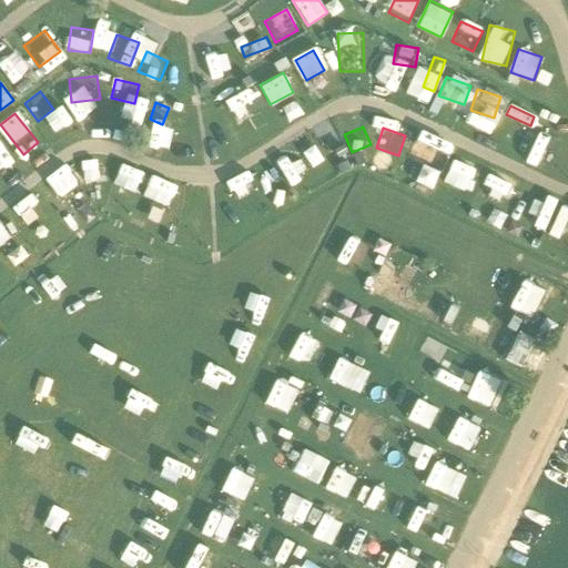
[(540,132),(527,161),(549,171),(563,143),(540,132)]
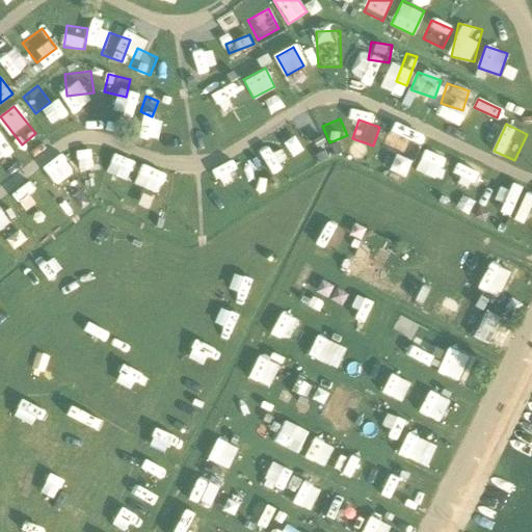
[(95,145),(67,150),(71,175),(98,170),(95,145)]
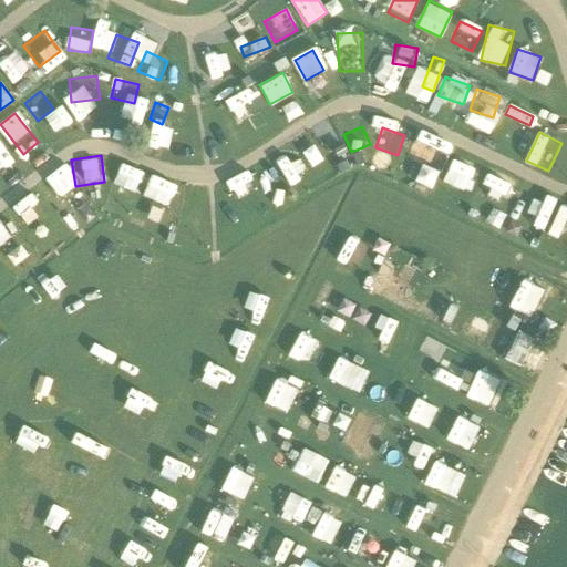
[(144,198),(169,203),(174,181),(148,175),(144,198)]
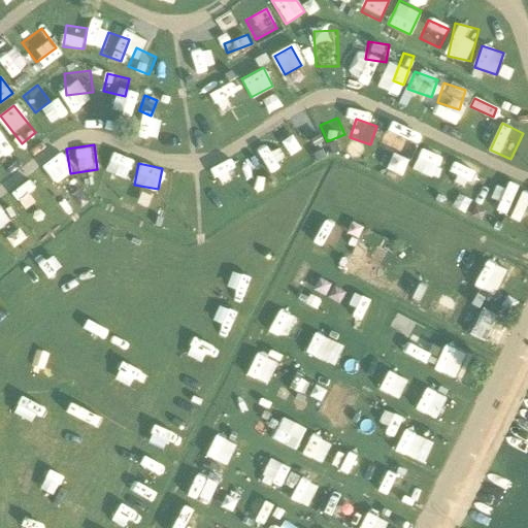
[(169,191),(164,210),(185,216),(190,196),(169,191)]
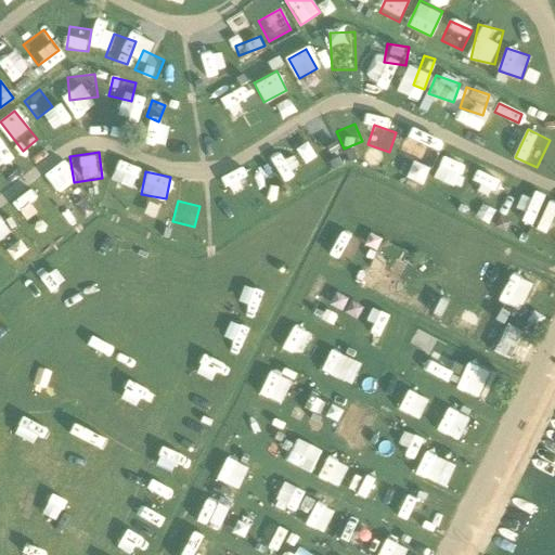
[(352,261),(362,241),(341,231),(332,252),(352,261)]
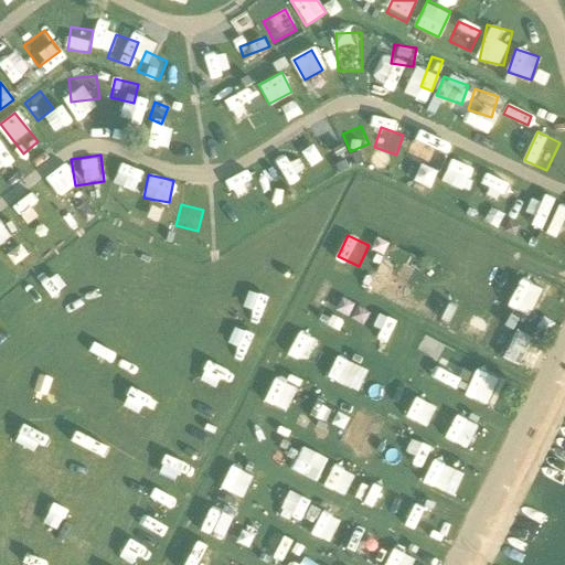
[(513,287),(505,309),(528,318),(541,285),(526,279),(522,290),(513,287)]
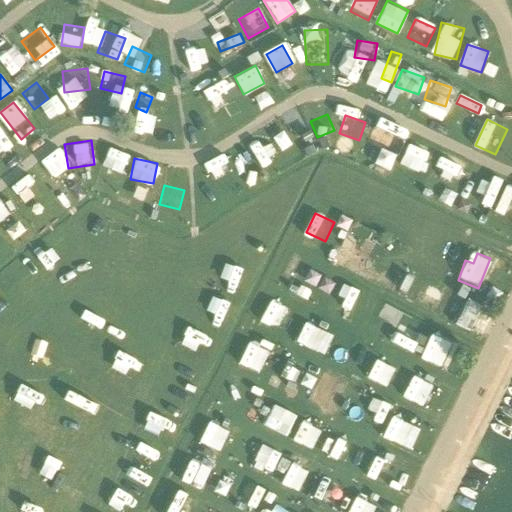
[(351,314),(359,293),(338,285),(331,306),(351,314)]
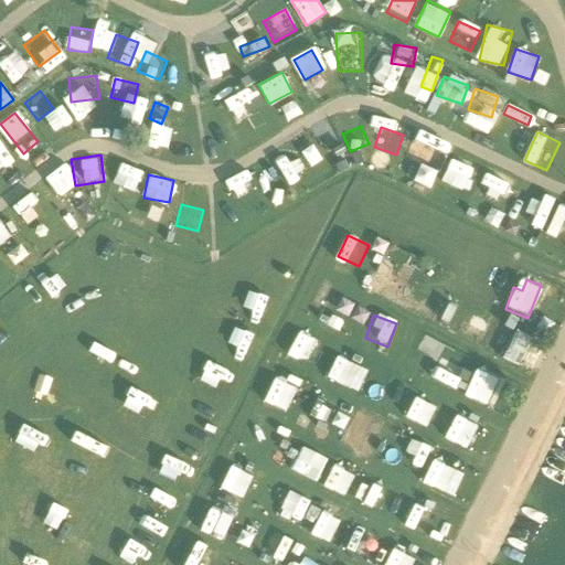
[(518,366),(532,339),(507,324),(491,352),(518,366)]
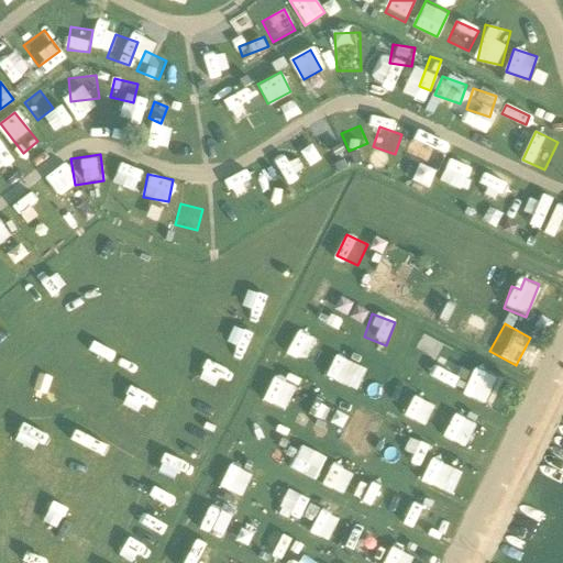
[(432,353),(437,339),(422,333),(418,348),(432,353)]
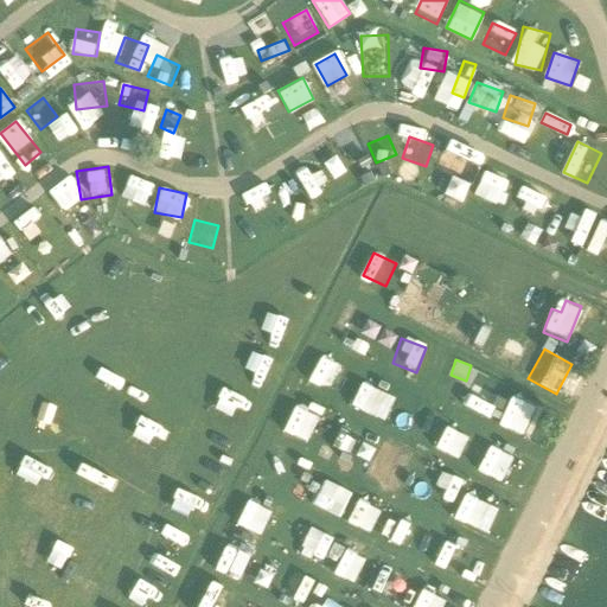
[(376,416),(387,393),(362,381),(350,404),(376,416)]
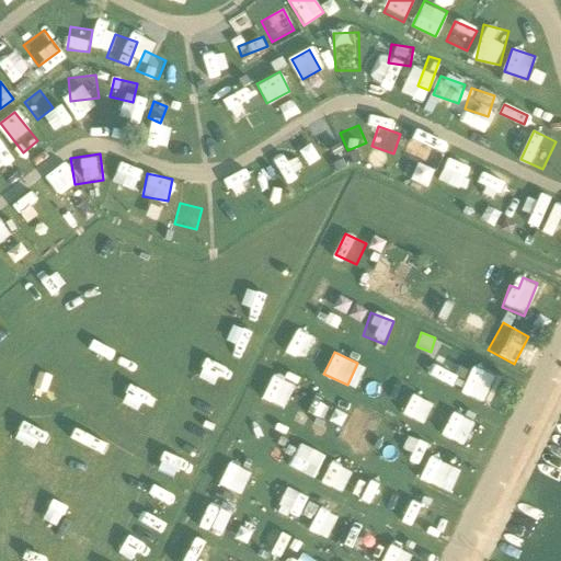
[(428,374),(456,388),(466,368),(438,354),(428,374)]
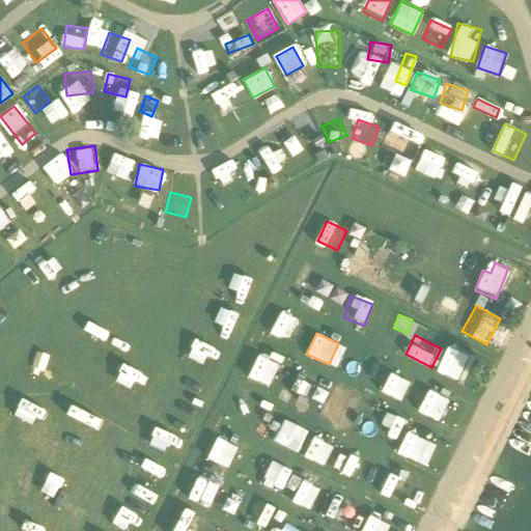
[(457,381),(468,356),(446,347),(436,372),(457,381)]
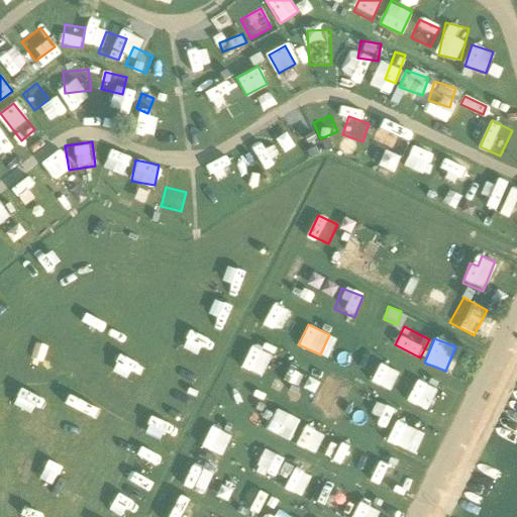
[(367,345),(354,358),(370,371),(381,357),(367,345)]
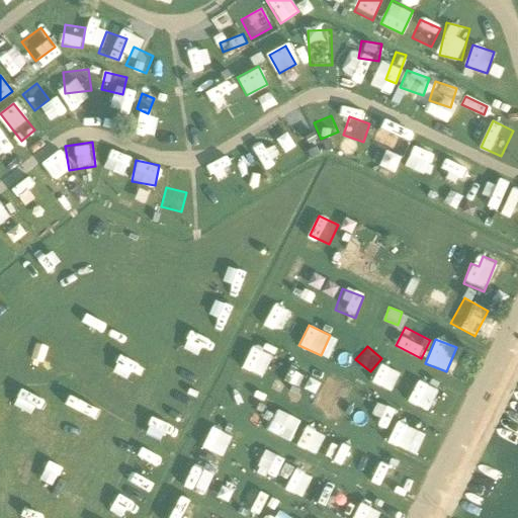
[(370,379),(387,391),(400,371),(382,361),(370,379)]
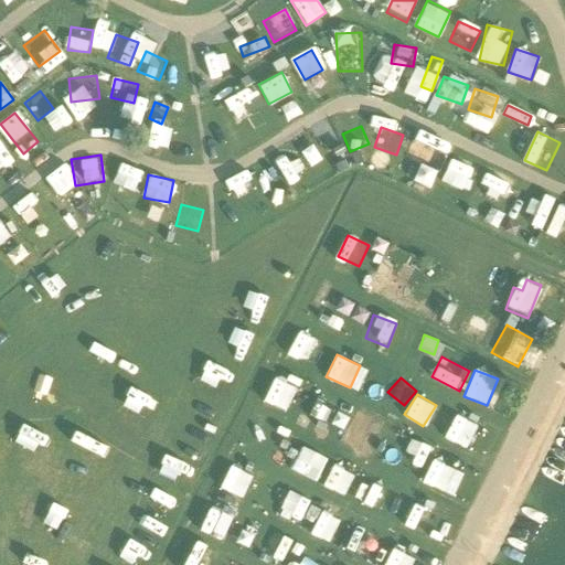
[(355,438),(374,446),(383,422),(365,414),(355,438)]
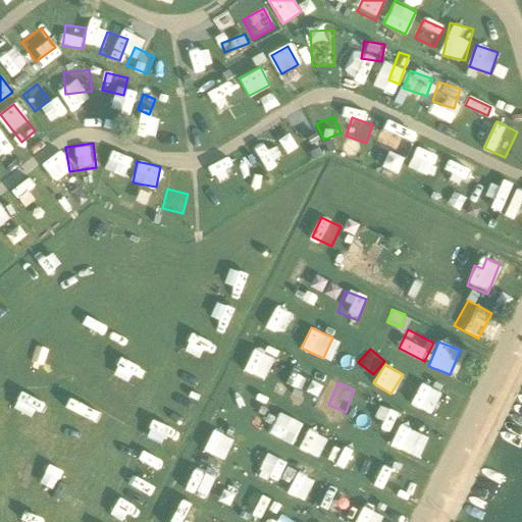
[(430,415),(441,392),(421,382),(410,405),(430,415)]
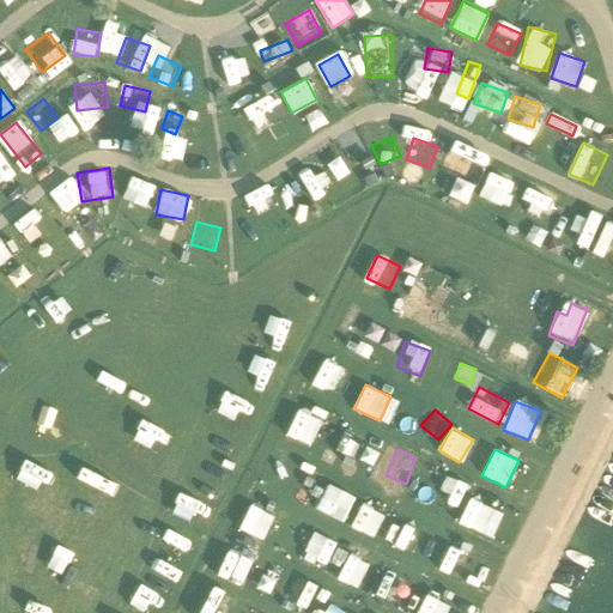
[(323,483),(311,508),(340,521),(351,496),(323,483)]
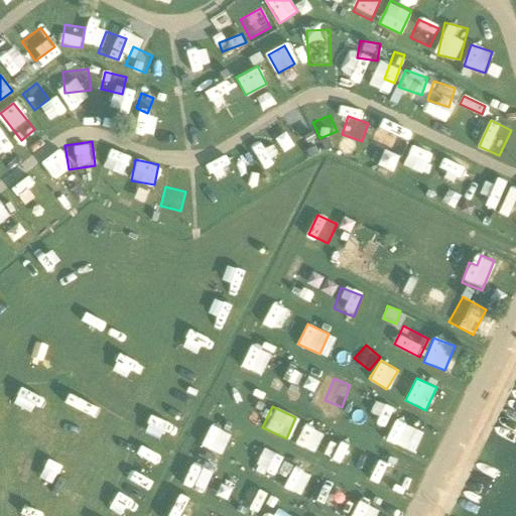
[(415,454),(424,431),(394,419),(386,441),(415,454)]
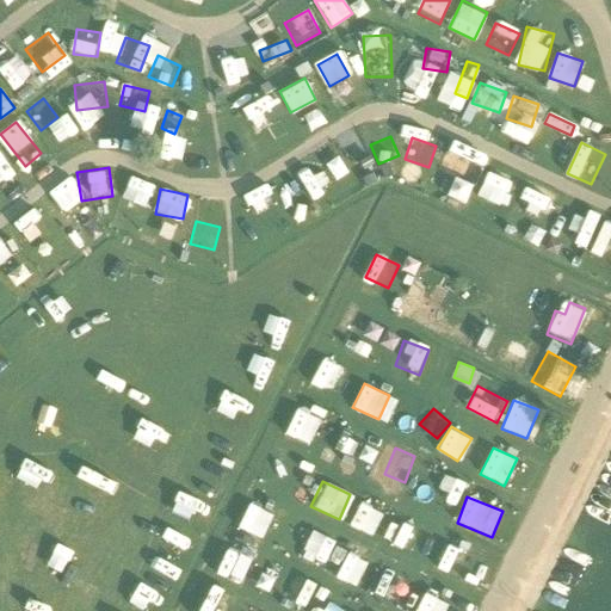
[(375,534),(383,511),(358,503),(351,525),(375,534)]
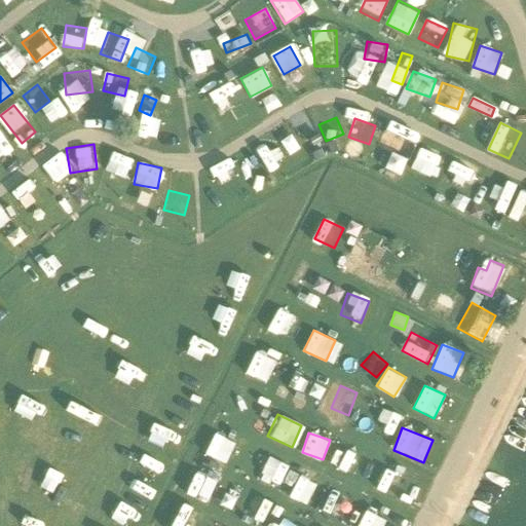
[(205,454),(227,463),(235,442),(214,434),(205,454)]
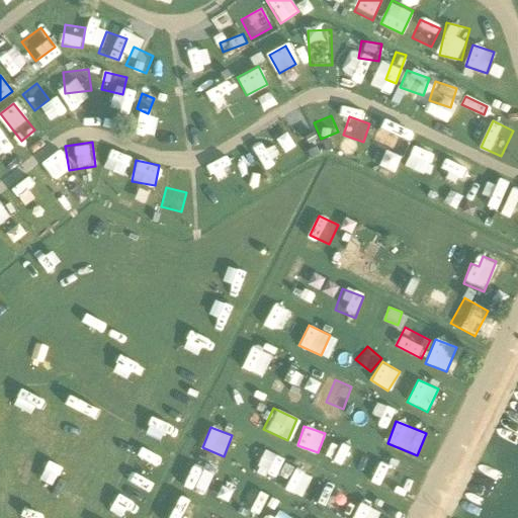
[(340,443),(334,461),(353,468),(359,449),(340,443)]
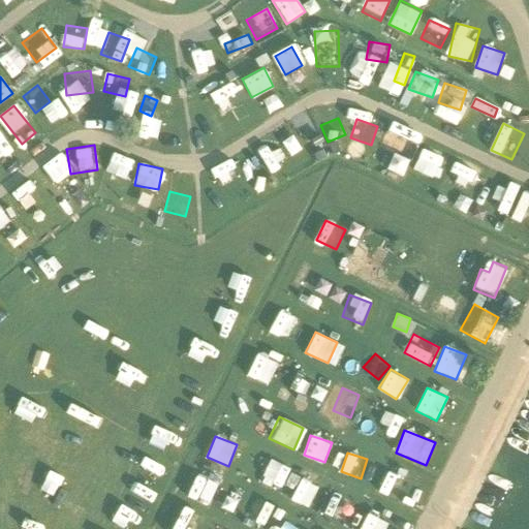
[(396,501),(407,478),(385,468),(374,491),(396,501)]
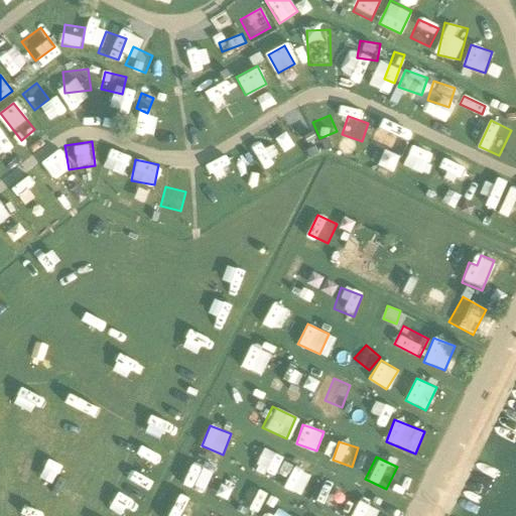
[(182,484),(205,493),(214,471),(192,462),(182,484)]
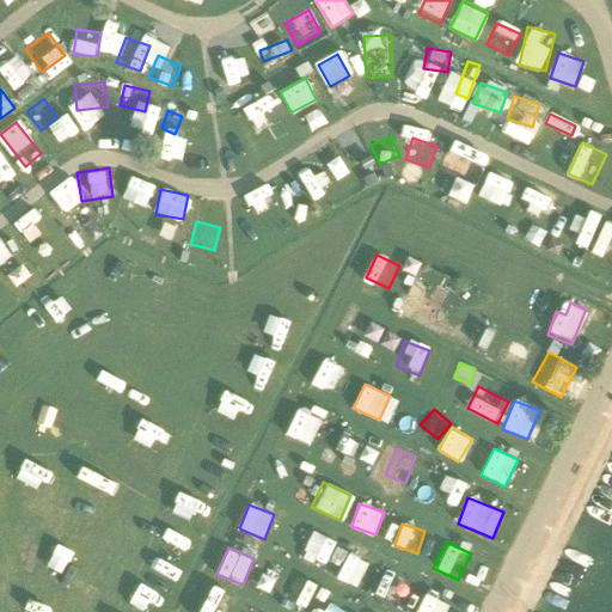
[(356,586),(366,562),(335,548),(324,571),(356,586)]
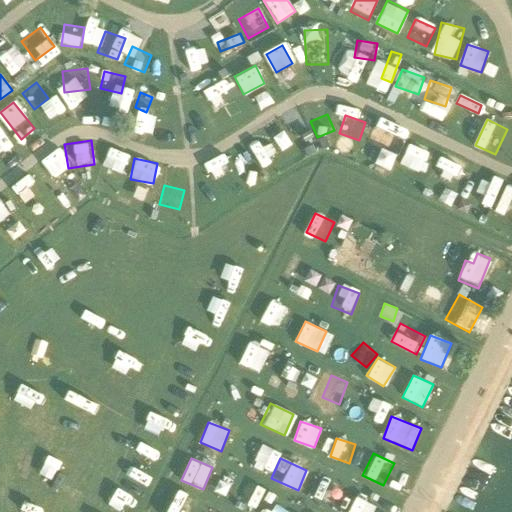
[(255,505),(264,488),(249,479),(240,496),(255,505)]
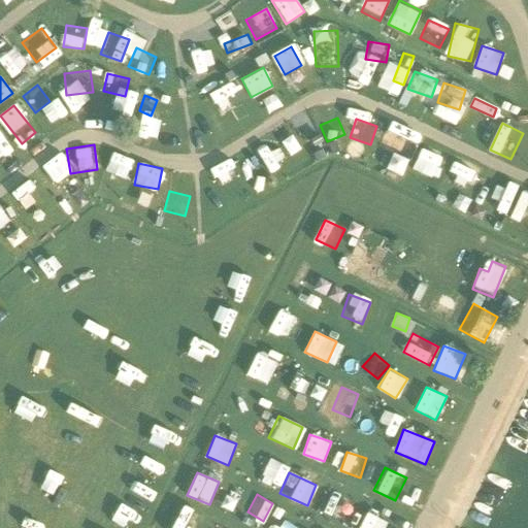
[(179,506),(170,527),(172,527),(191,527),(197,515),(179,506)]
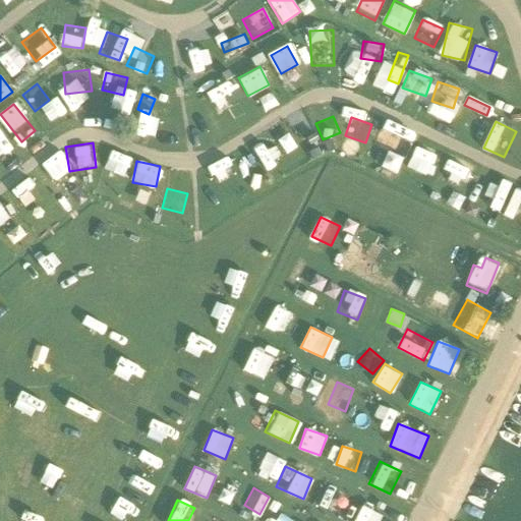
[(354,520),(368,520),(373,509),(360,505),(354,520)]
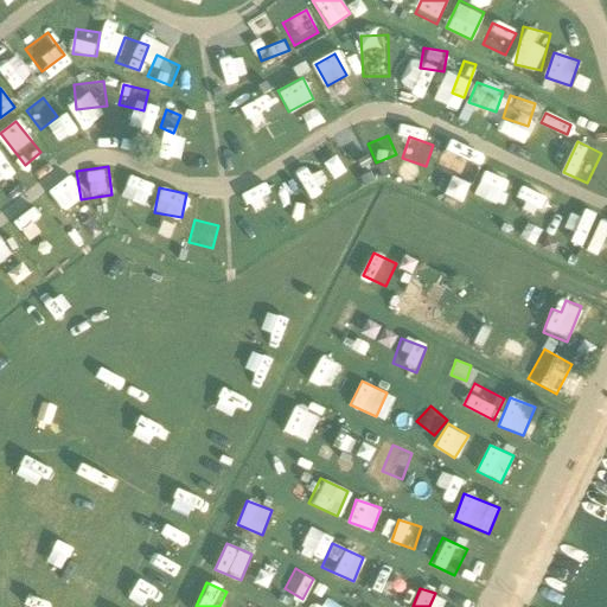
[(332,606),(337,600),(315,590),(307,606),(332,606)]
